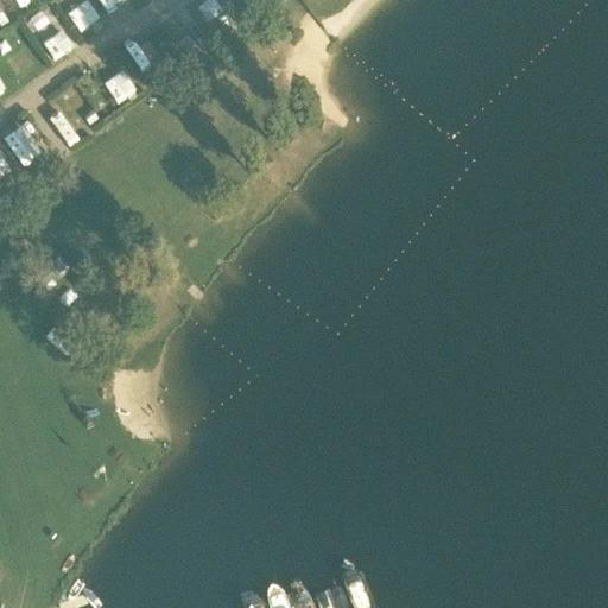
[(29,0),(0,0),(0,1),(11,16),(30,0),(29,0)]
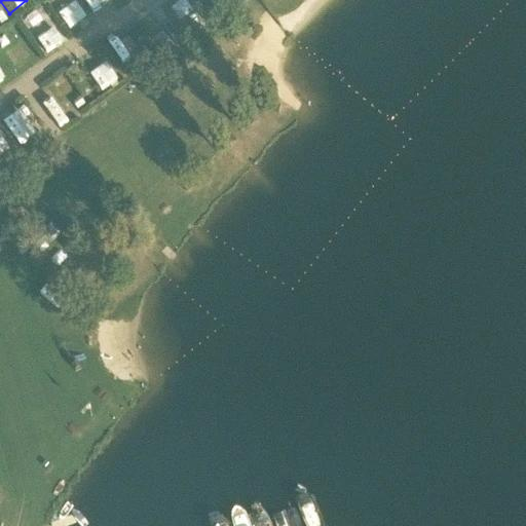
[(105,9),(100,0),(90,0),(88,1),(95,14),(105,9)]
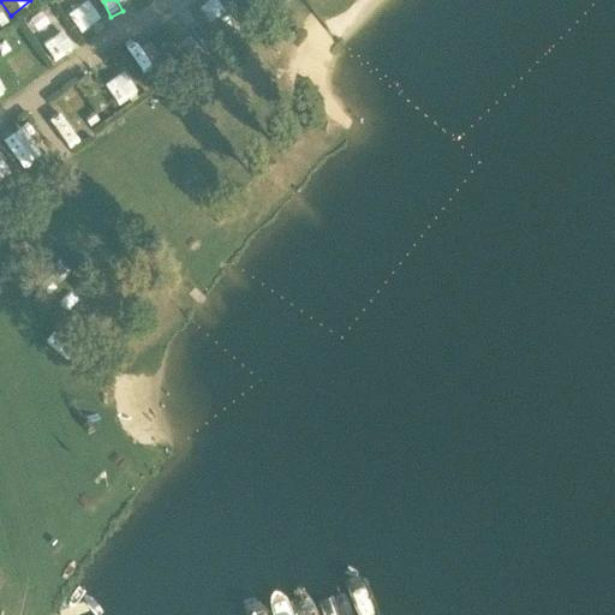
[(228,0),(243,16),(261,0),(228,0)]
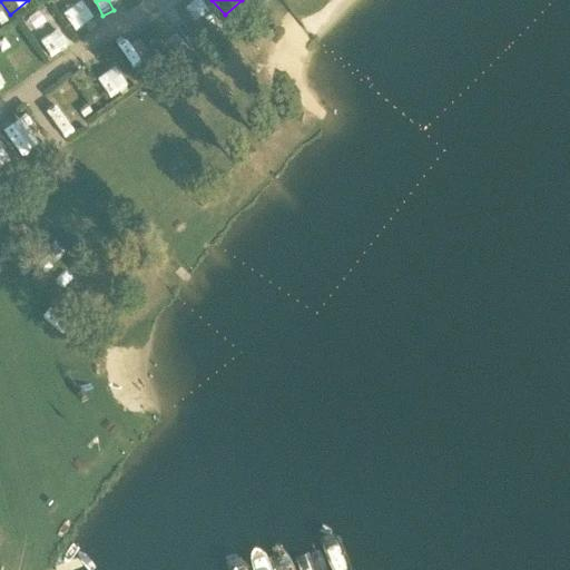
[(80,35),(98,23),(87,6),(69,18),(80,35)]
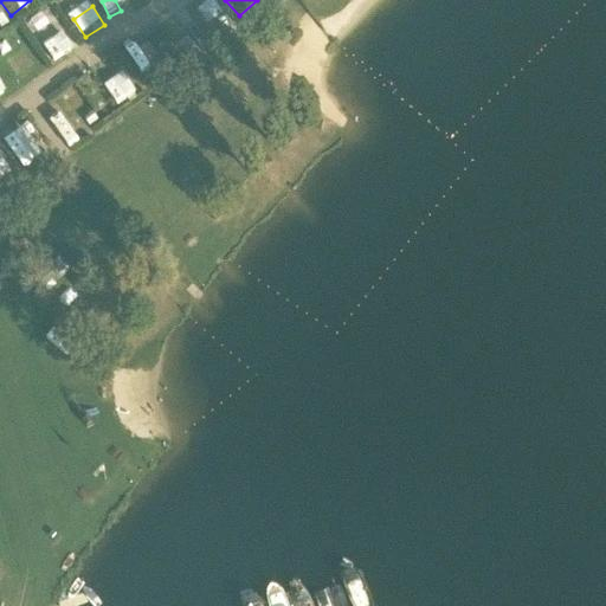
[(56,62),(75,49),(63,32),(44,44),(56,62)]
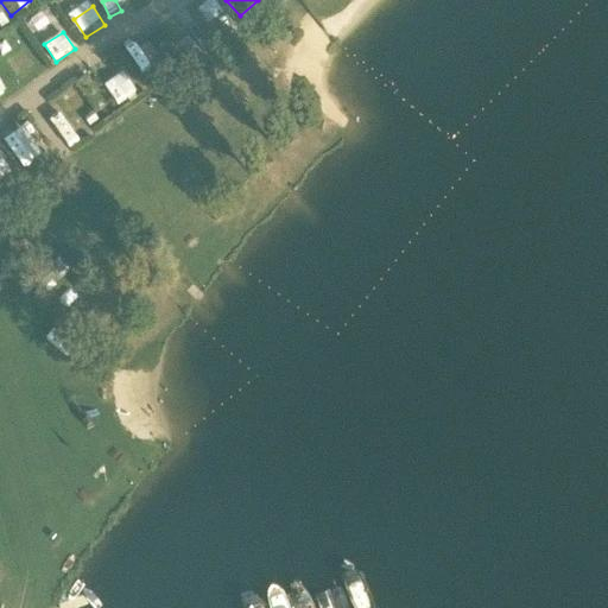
[(128,55),(143,75),(162,62),(147,42),(128,55)]
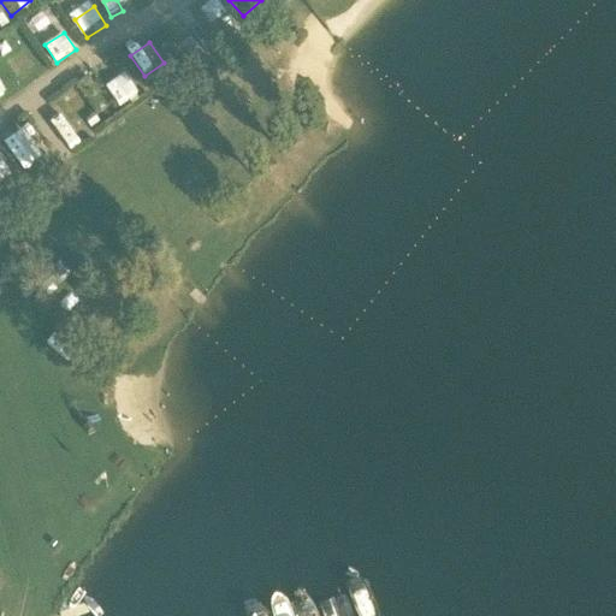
[(107,87),(120,110),(141,96),(128,73),(107,87)]
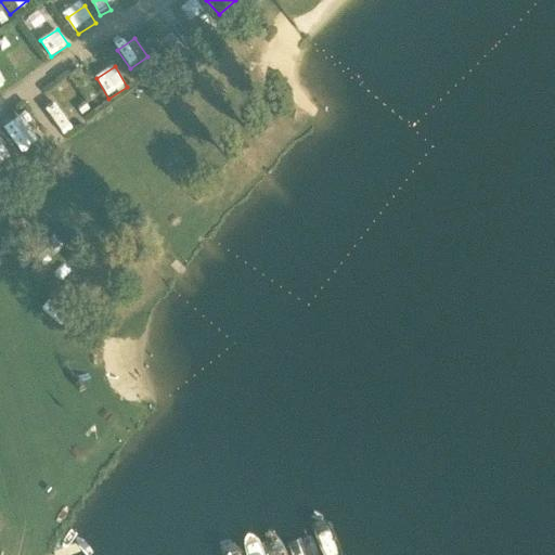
[(52,102),(43,108),(64,133),(73,127),(52,102)]
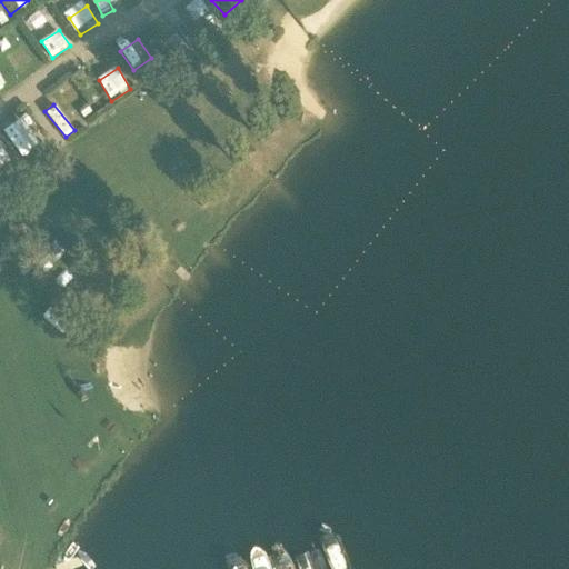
[(33,130),(13,141),(25,160),(45,149),(33,130)]
